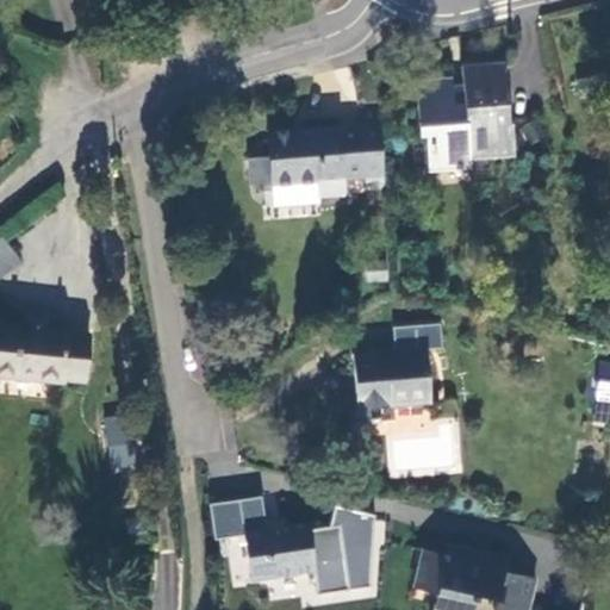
[(505,128),(500,64),(459,67),(459,83),(460,89),(448,91),(448,83),(447,78),(411,80),(415,137),(425,136),(428,167),(465,165),(465,159),(509,155),(508,128),(505,128)]
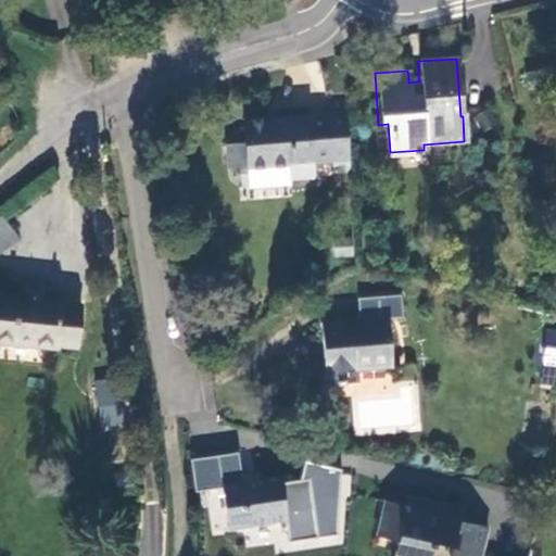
[(555,83),(555,64),(523,73),(527,90),(555,83)]
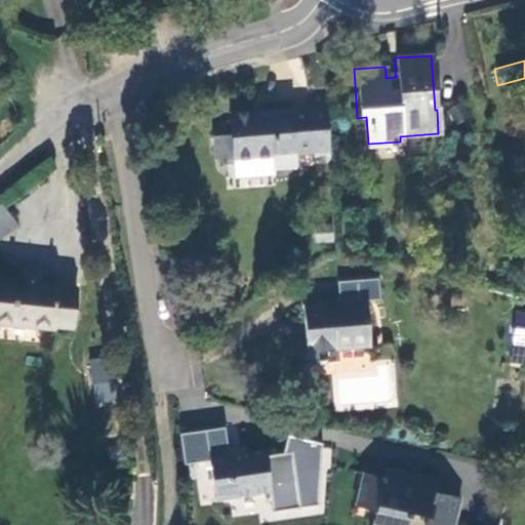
[(312,165),(330,164),(325,95),(309,96),(309,109),(228,114),(230,134),(210,135),(212,158),(230,158),(231,177),(272,176),(272,169),(293,168),(292,154),(311,153),(312,165)]
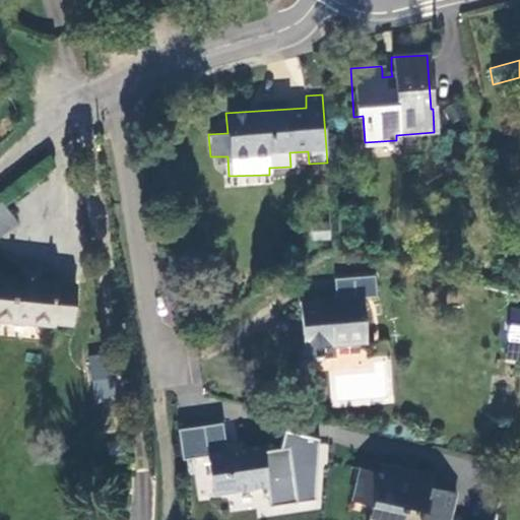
[(0,235),(14,223),(0,205),(0,235)]
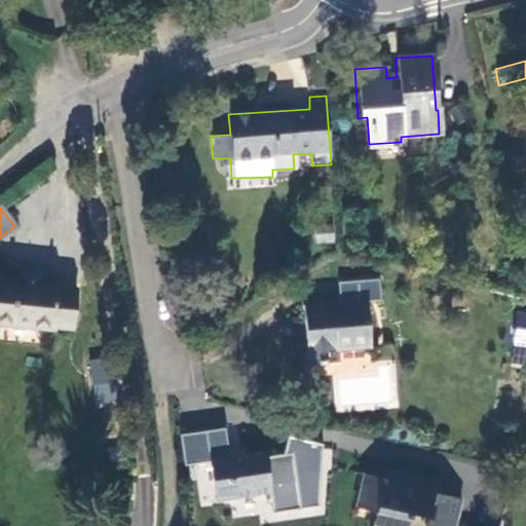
[(332,225),(316,227),(317,241),(333,240),(332,225)]
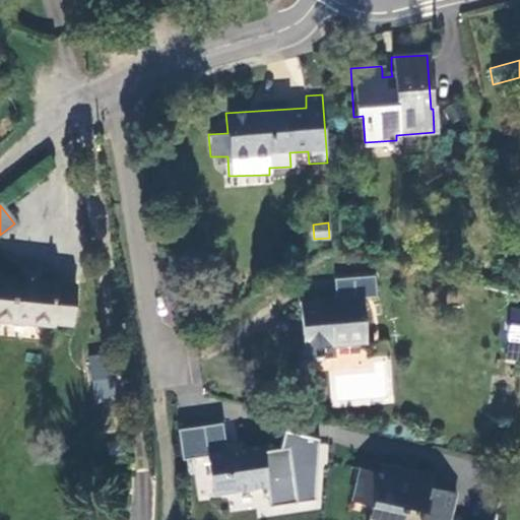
[(305,348),(306,356),(315,356),(315,359),(324,359),(324,355),(335,354),(335,345),(370,343),(367,298),(378,297),(377,275),(337,277),(338,300),(302,303),(305,348)]
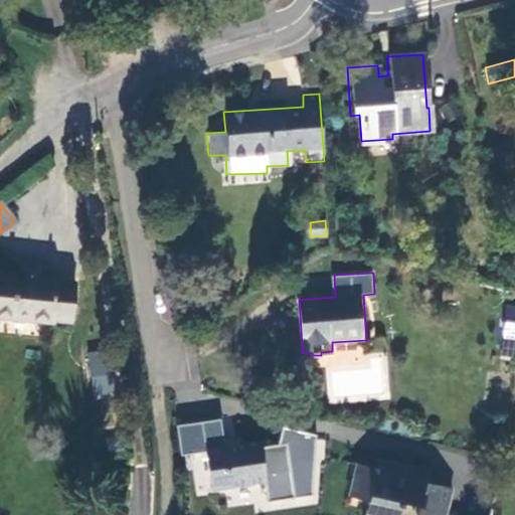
[(58,281),(0,274),(0,317),(54,323),(54,320),(71,322),(74,285),(58,284),(58,281)]
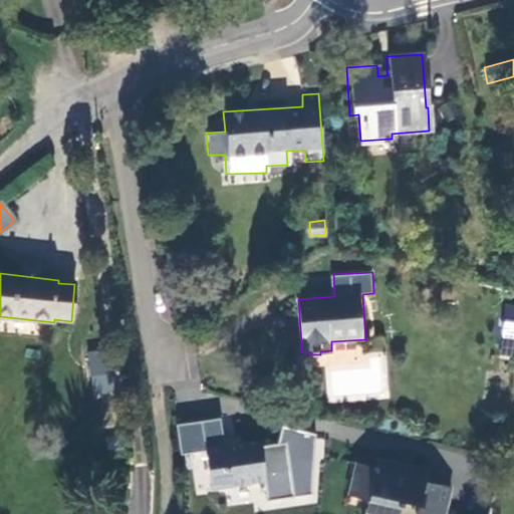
[(513,334),(513,314),(506,313),(504,333),(513,334)]
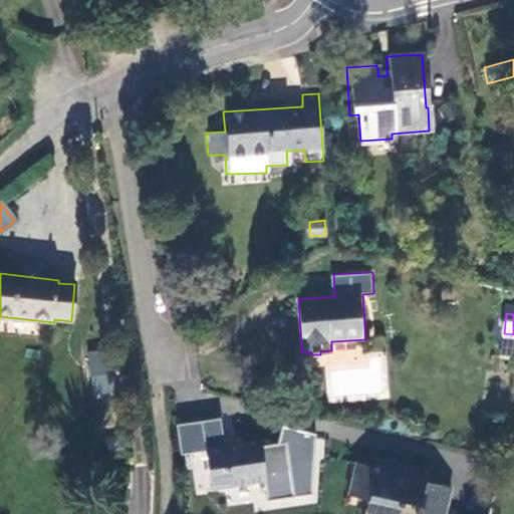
[(294,344),(294,353),(302,352),(301,344),(294,344)]
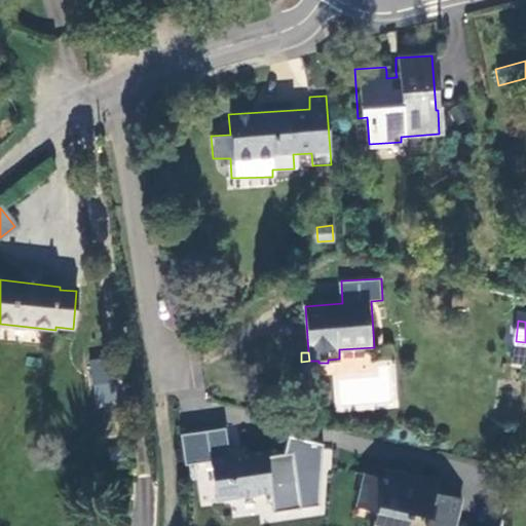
[(113,404),(112,359),(90,360),(92,405),(113,404)]
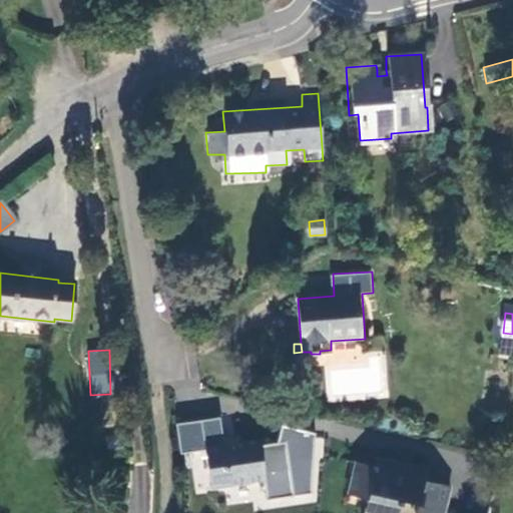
[(201,420),(211,487),(266,480),(260,440),(224,445),(220,417),(201,420)]
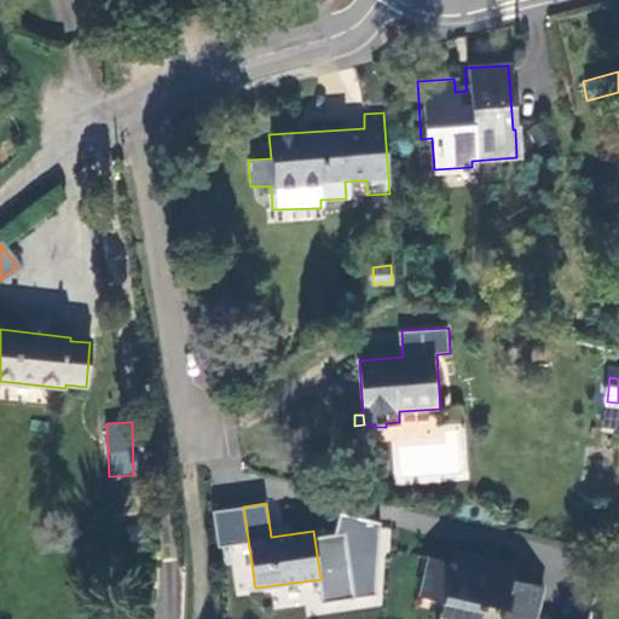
[(464,565),(429,556),(420,596),(443,602),(439,618),(480,618),(485,601),(505,606),(502,618),(534,618),(543,588),(514,580),(518,568),(467,556),(464,565)]
